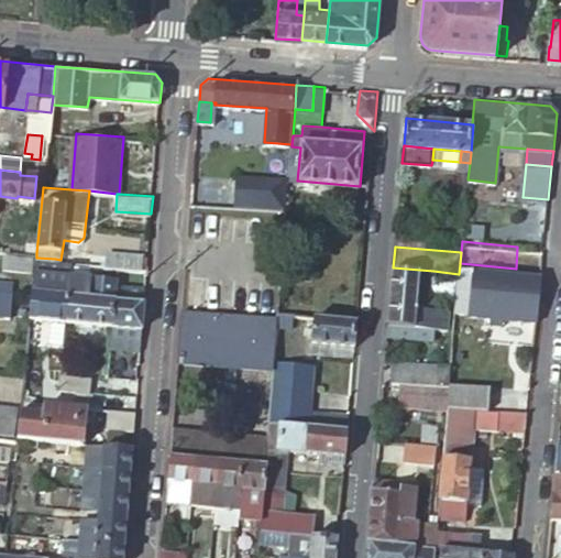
[(102,263),(142,266),(143,254),(103,251),(102,263)]
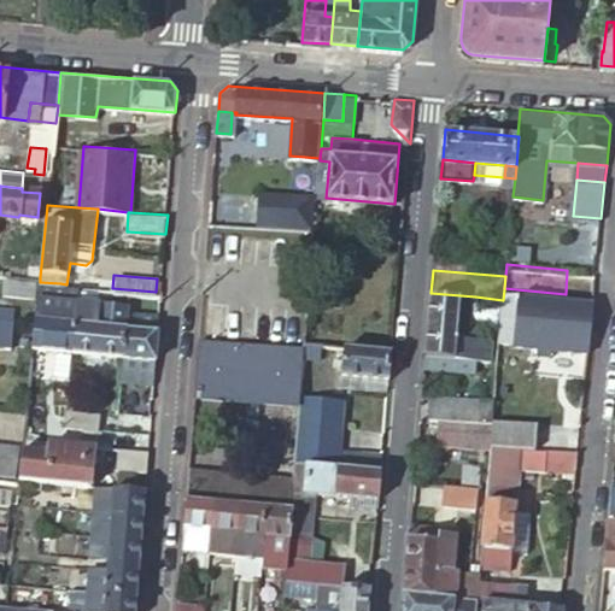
[(37,281),(5,277),(4,293),(35,295),(37,281)]
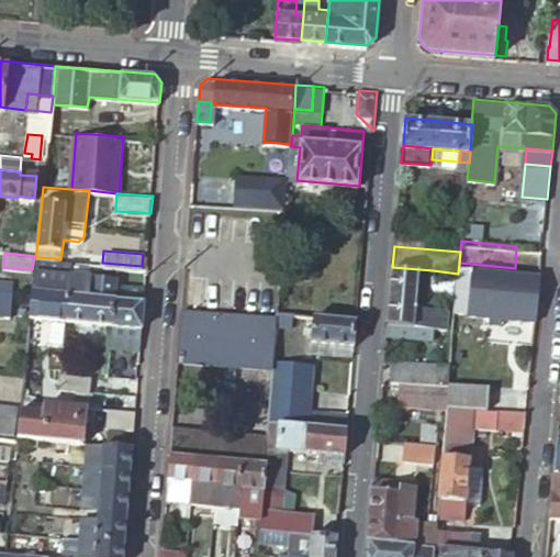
[(36,257),(30,316),(66,320),(69,292),(52,291),(55,258),(36,257)]
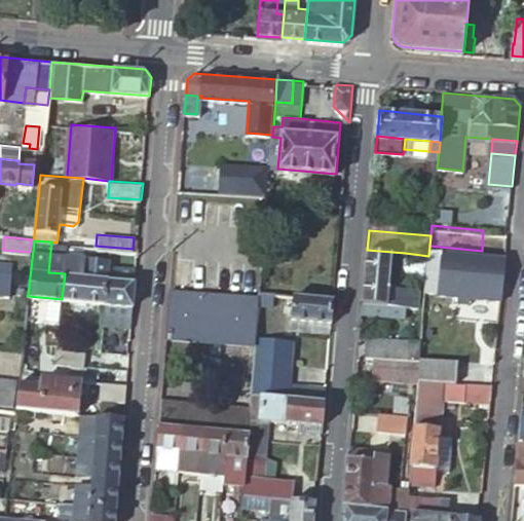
[(86,245),(68,244),(67,255),(85,257),(86,245)]
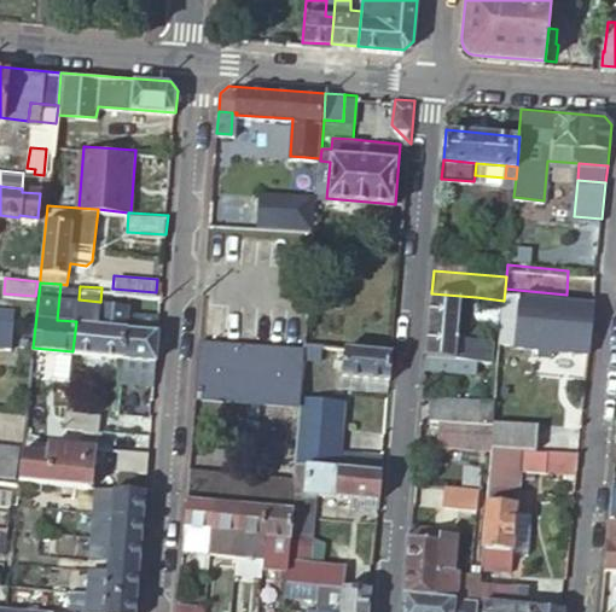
[(516,344),(590,350),(593,315),(594,299),(505,290),(504,301),(501,332),(517,333),(516,344)]
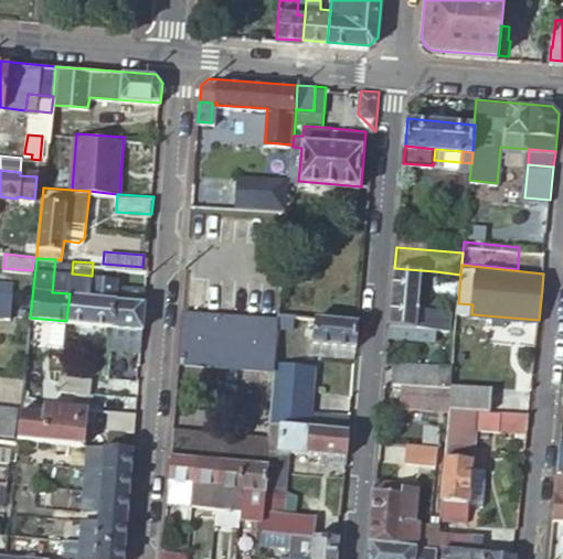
[(394,268),(392,297),(420,299),(433,301),(435,271),(394,268)]
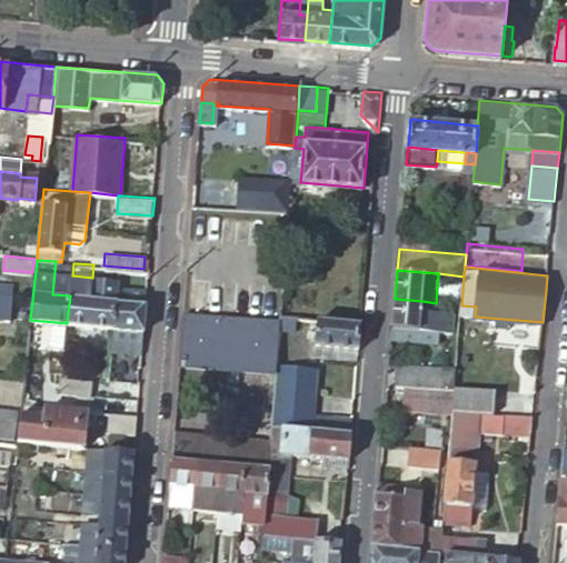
[(72,275),(70,295),(117,301),(118,289),(118,280),(92,278),(72,275)]
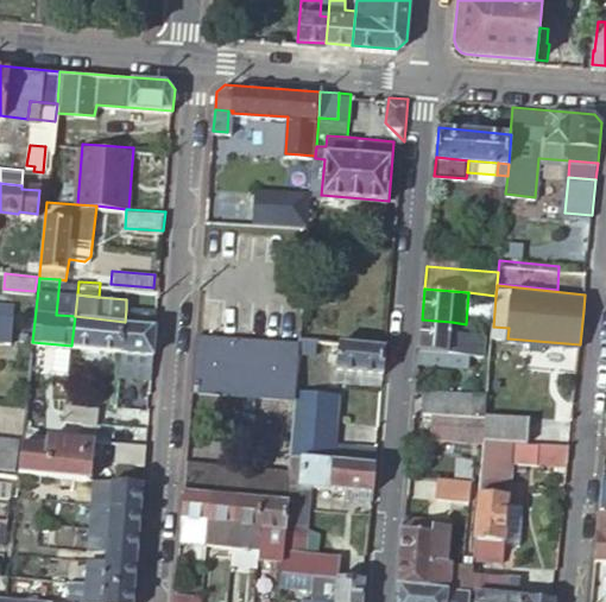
[(0,338),(12,341),(14,317),(5,315),(7,302),(0,301),(0,338)]
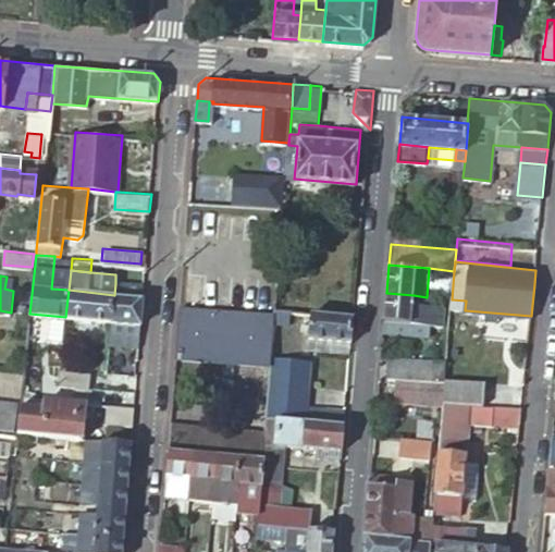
[(144,286),(115,283),(114,295),(143,297),(144,286)]
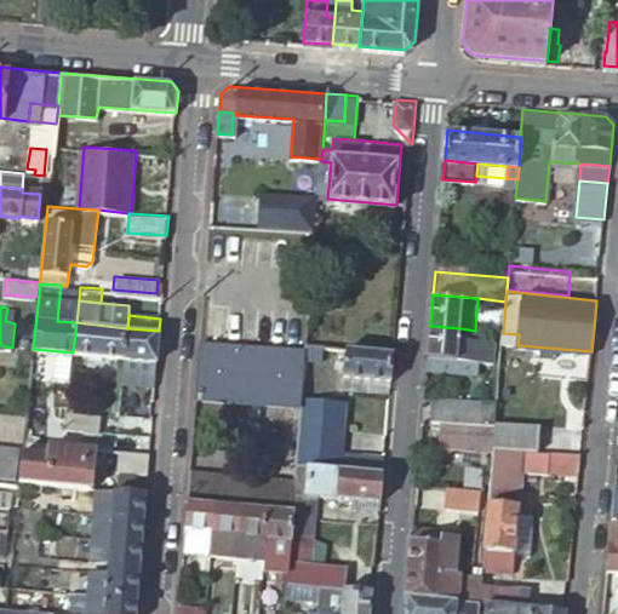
[(127,328),(76,322),(73,353),(124,357),(127,328)]
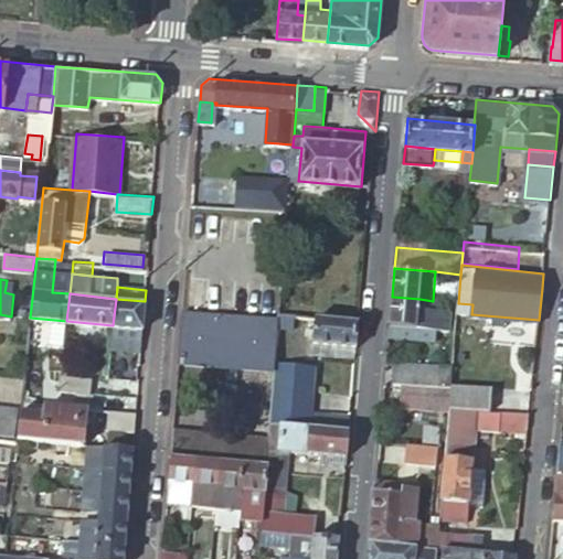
[(392,297),(389,333),(416,335),(416,326),(435,328),(436,322),(447,323),(448,310),(418,308),(420,299),(392,297)]
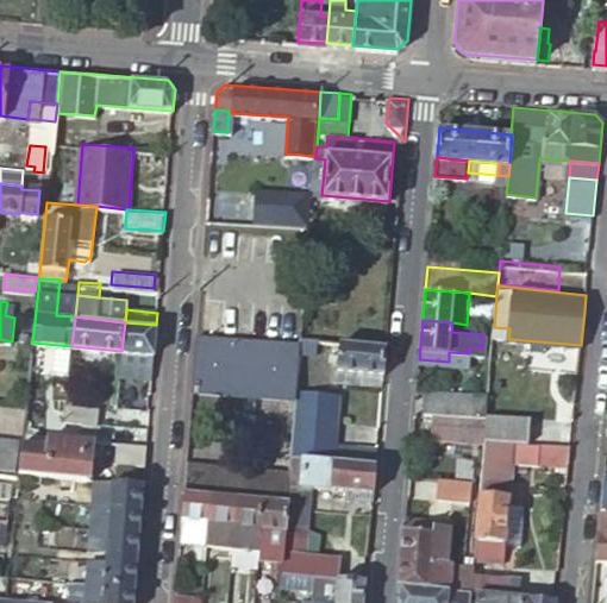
[(154,355),(156,325),(125,322),(121,351),(154,355)]
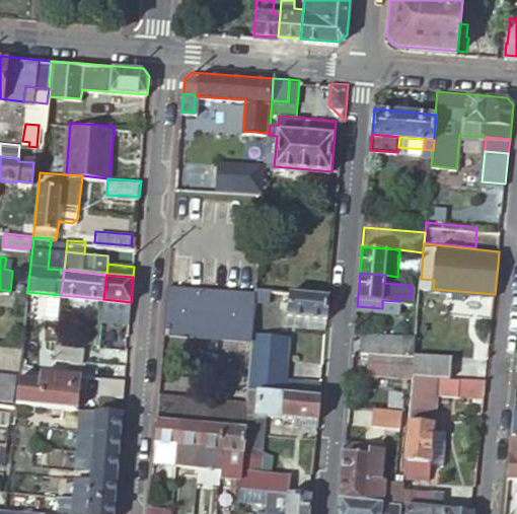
[(168,286),(164,333),(251,340),(252,332),(255,293),(168,286)]
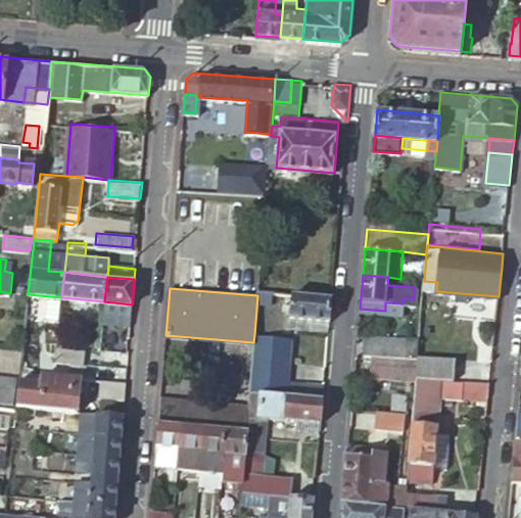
[(292,317),(330,320),(332,295),(295,292),(292,317)]
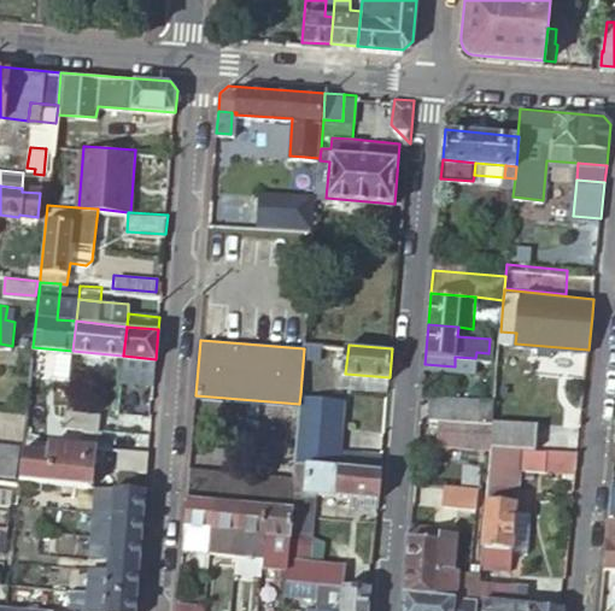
[(154,382),(156,359),(123,356),(121,380),(154,382)]
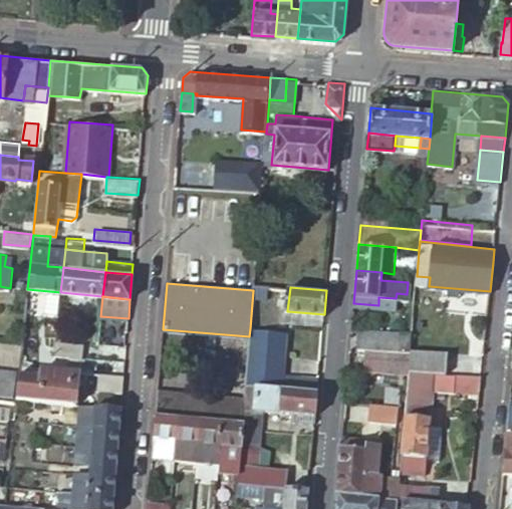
[(249,336),(245,384),(317,391),(318,376),(285,373),(289,332),(250,328),(249,336)]
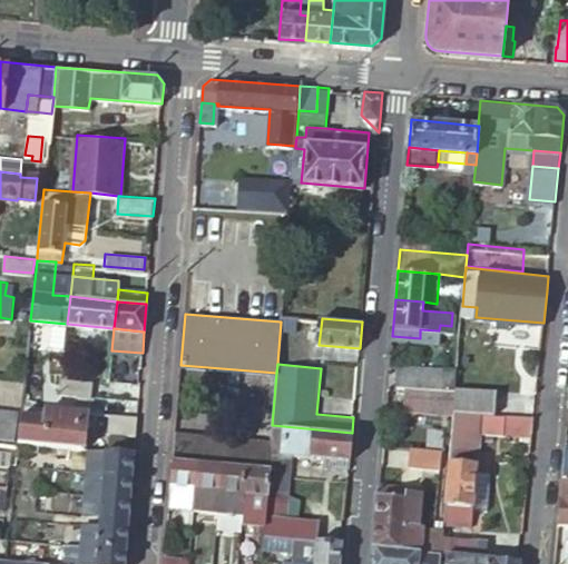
[(397,368),(395,386),(403,386),(426,388),(426,385),(434,386),(436,373),(427,372),(427,370),(397,368)]
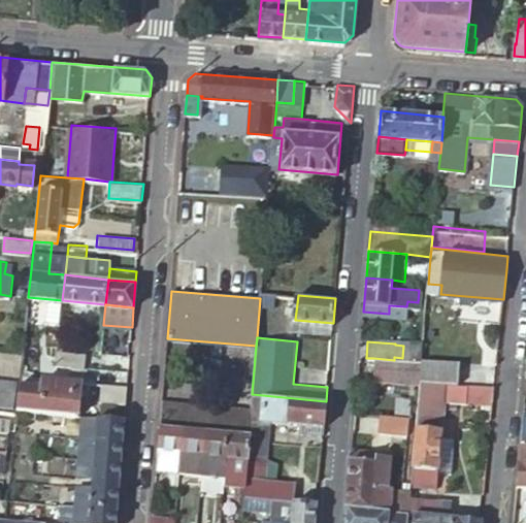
[(422,346),(395,344),(395,345),(403,346),(402,358),(394,357),(394,360),(397,360),(421,361),(422,346)]
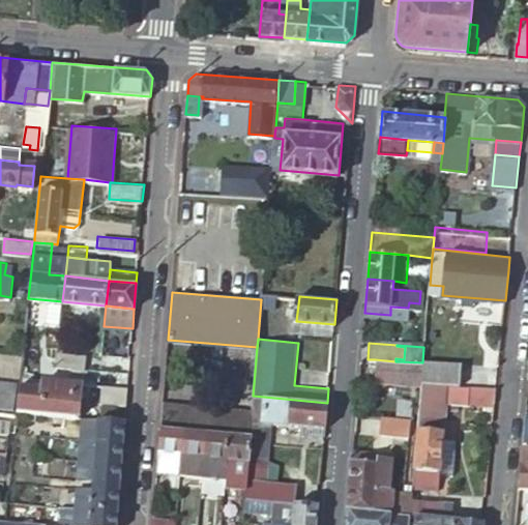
[(57,353),(55,366),(84,368),(85,355),(57,353)]
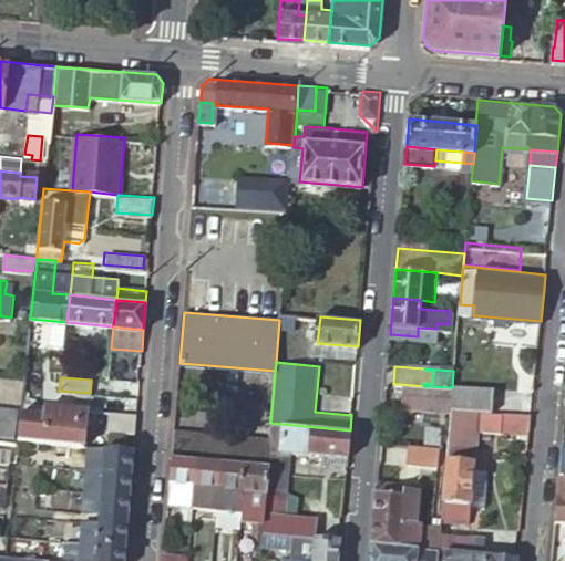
[(423,386),(401,384),(400,396),(451,401),(451,394),(427,392),(427,386),(423,386)]
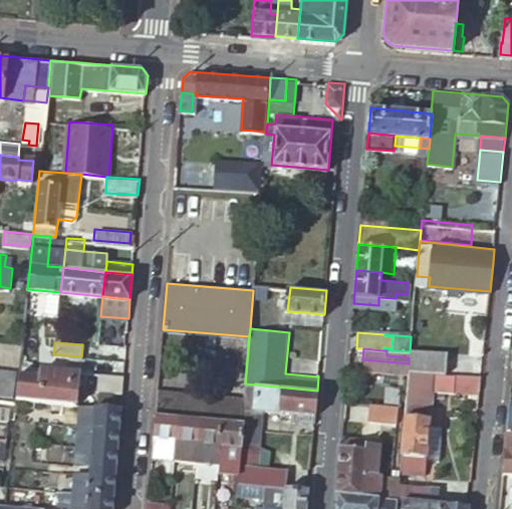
[(446,353),(410,351),(409,357),(409,363),(408,370),(408,371),(421,372),(434,372),(442,373),(445,373),(446,353)]
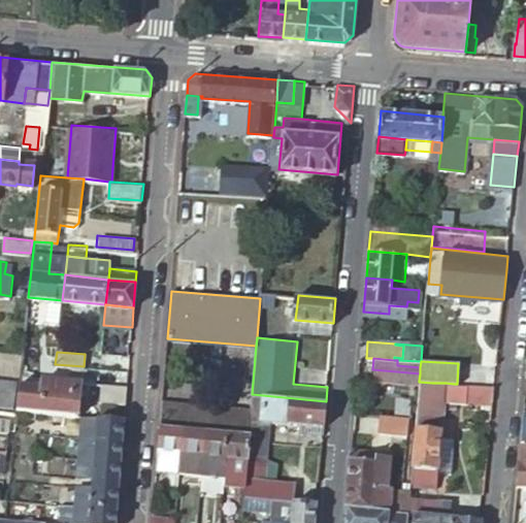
[(496,363),(465,364),(465,382),(496,382),(496,363)]
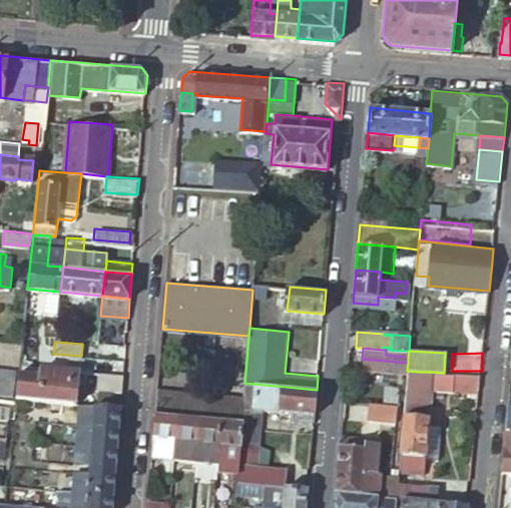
[(361,366),(407,370),(408,363),(362,359),(361,366)]
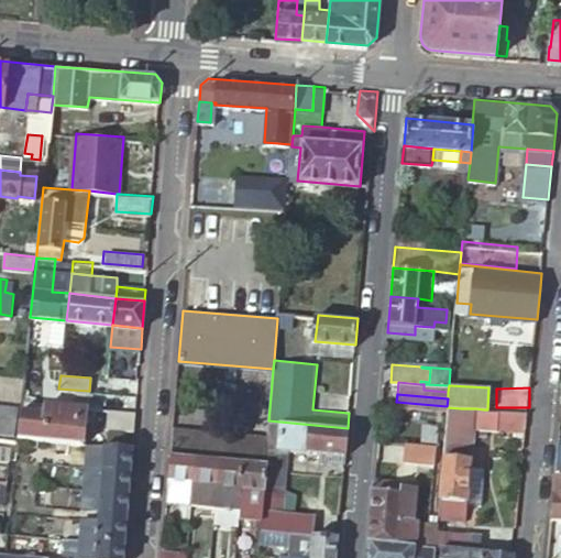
[(18,405),(0,403),(0,430),(14,433),(18,405)]
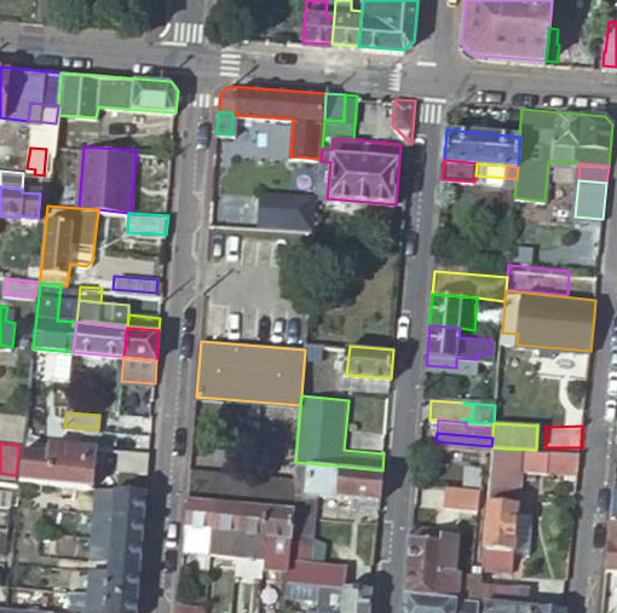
[(22,449),(18,481),(91,487),(93,468),(90,464),(84,463),(86,445),(52,443),(47,446),(47,451),(22,449)]
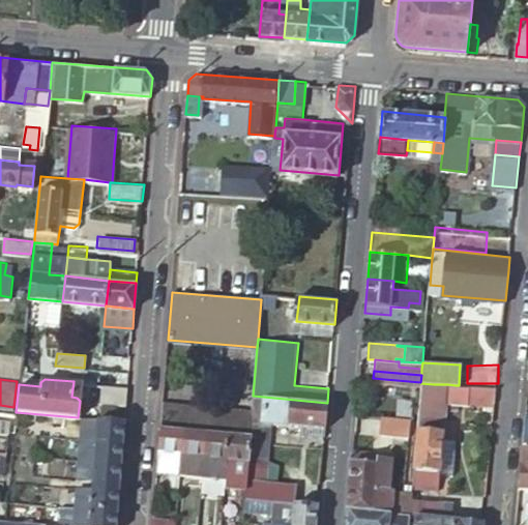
[(420,383),(411,486),(438,488),(445,401),(447,384),(434,384),(420,383)]
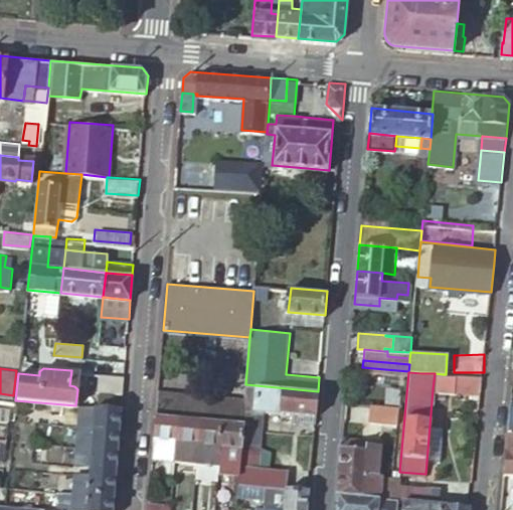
[(97,389),(123,392),(124,375),(99,373),(97,389)]
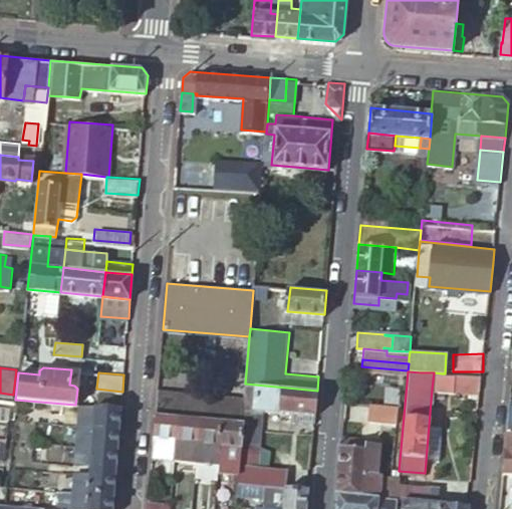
[(454,387),(455,374),(445,373),(442,373),(434,372),(432,389),(438,390),(438,396),(453,398),(454,387)]
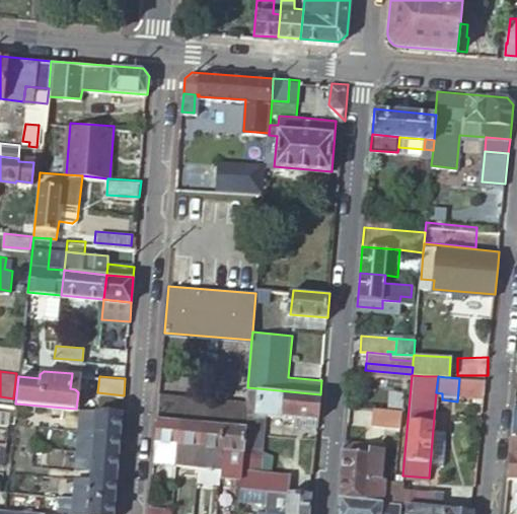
[(466,378),(459,378),(458,390),(465,390),(466,378)]
